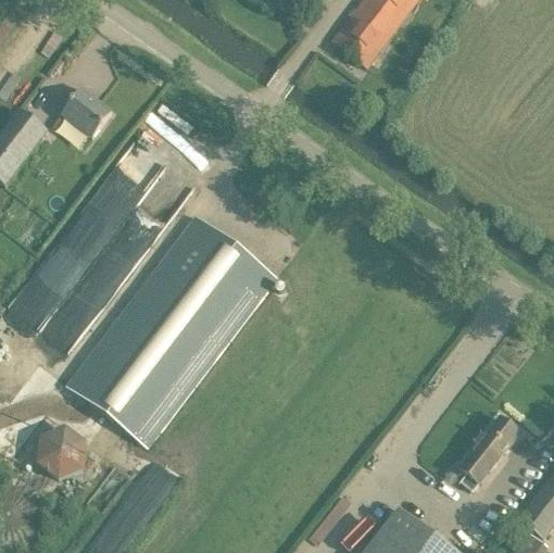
[(368,70),(419,0),(365,0),(334,42),(368,70)]
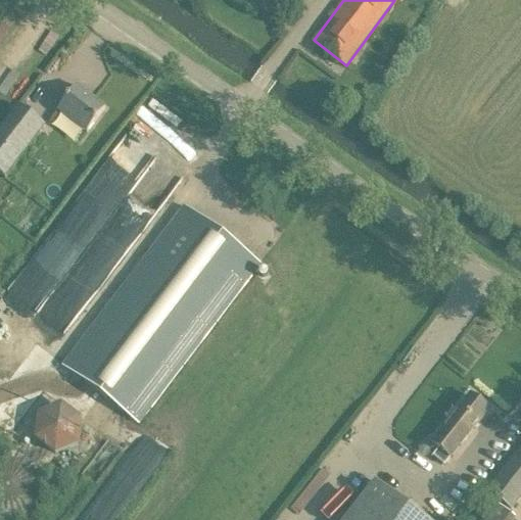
[(78,83),(59,107),(88,131),(107,106),(78,83)]
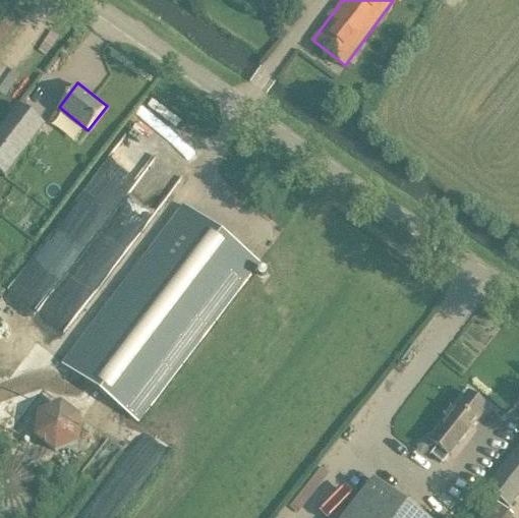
[(0,170),(6,176),(47,123),(20,103),(4,125),(0,121),(0,170)]
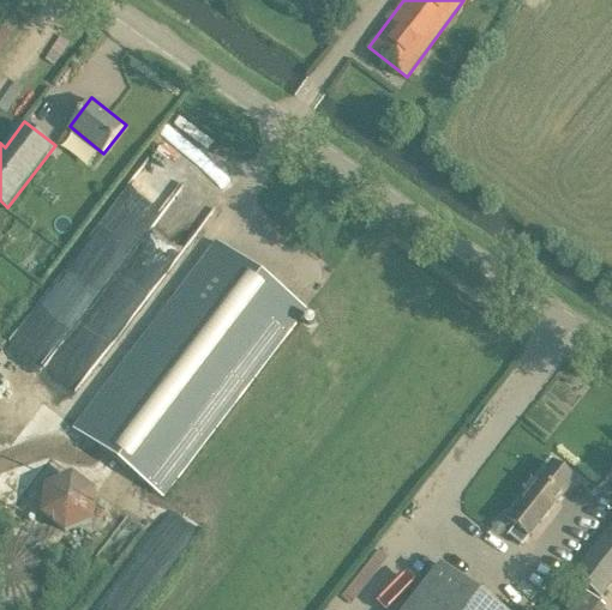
[(148,155),(16,344),(43,363),(57,343),(95,368),(196,223),(167,204),(184,180),(148,155)]
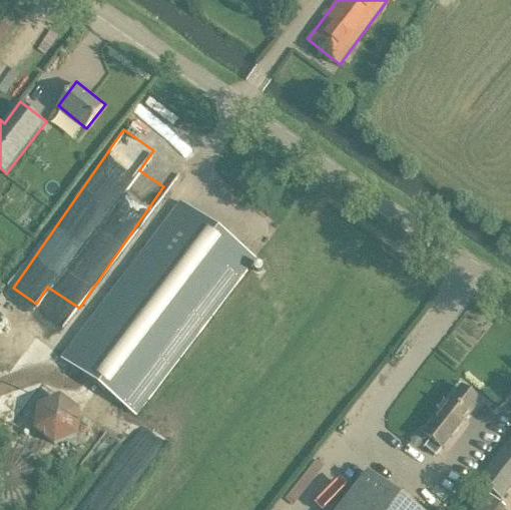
[(257,258),(182,199),(63,356),(138,414),(257,258)]
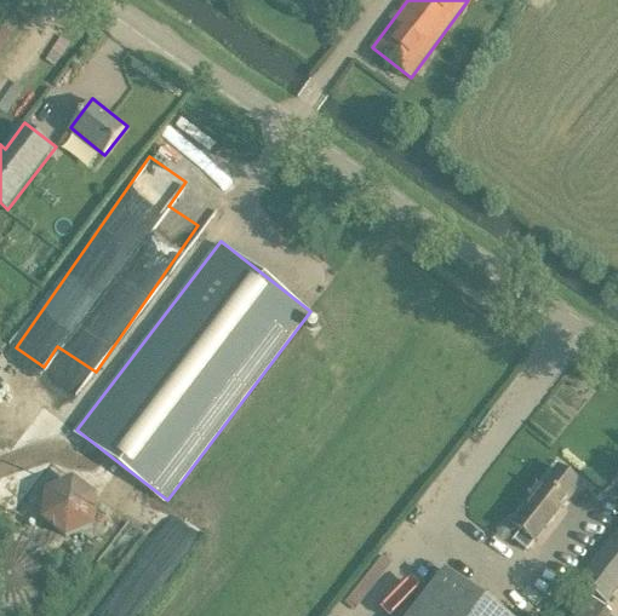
[(528,548),(581,483),(560,466),(515,523),(524,529),(516,537),(528,548)]
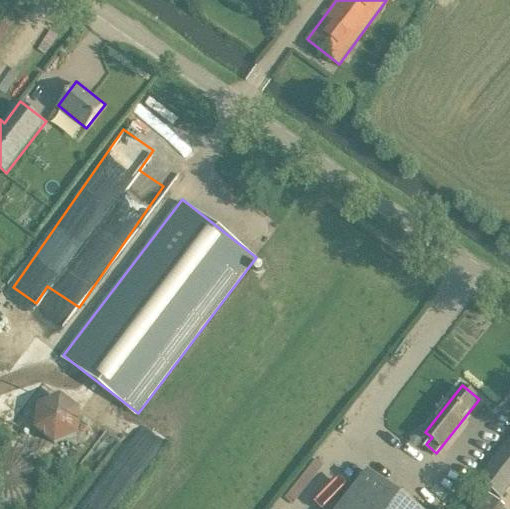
[(62,391),(38,402),(35,427),(55,443),(79,433),(82,407),(62,391)]
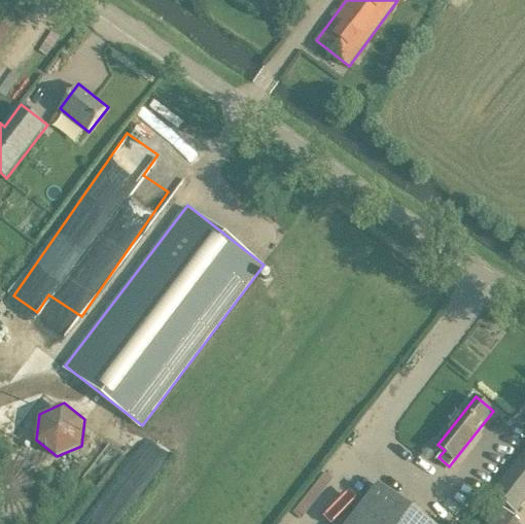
[(524,451),(493,491),(518,512),(524,501),(524,451)]
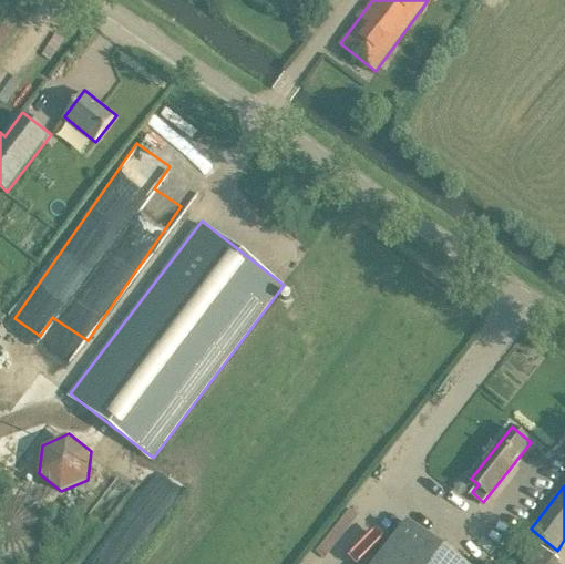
[(127,563),(171,512),(141,488),(78,563),(127,563)]
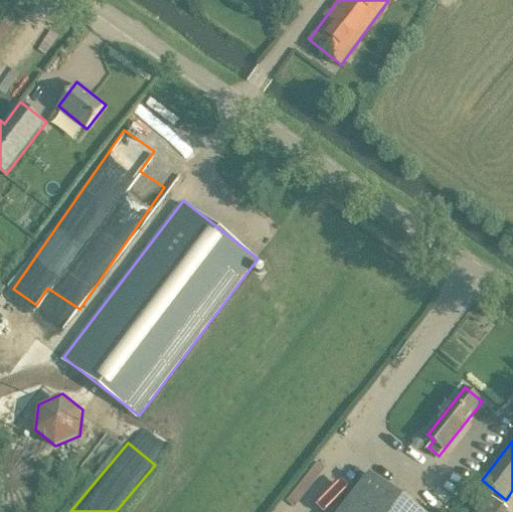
[(0,510),(2,511),(5,511),(7,511),(10,511),(13,511),(16,511),(19,510),(22,509),(24,508),(27,506),(29,505),(32,503),(34,501),(36,499),(37,496),(39,494),(40,491),(41,488),(42,485),(42,482),(43,480),(43,477),(42,474),(42,471),(41,468),(40,465),(39,463),(37,460),(36,458),(34,455),(32,453),(30,451),(27,450),(25,448),(22,447),(19,446),(16,445),(14,445),(11,445),(8,444),(5,445),(2,445),(0,445),(0,510)]
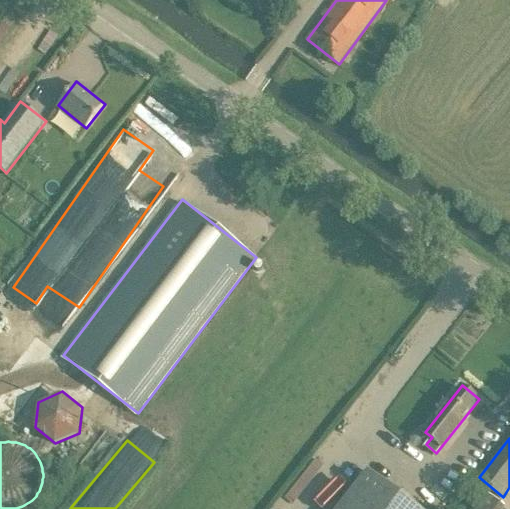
[(420,508),(369,468),(337,508),(420,508)]
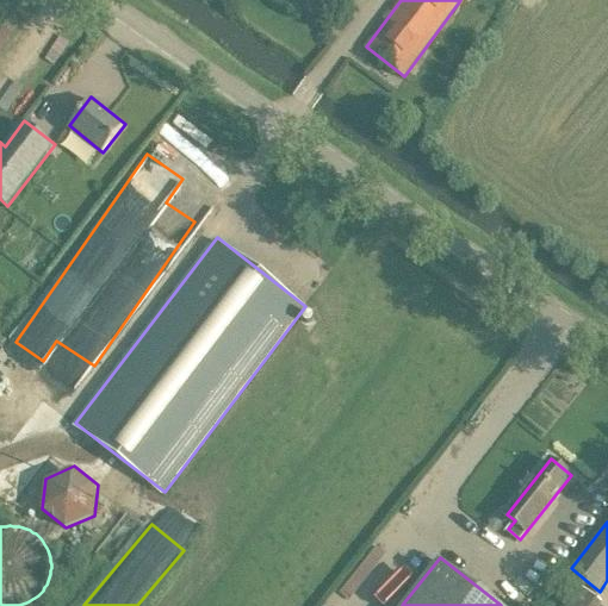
[(582,586),(566,605),(597,605),(602,601),(582,586)]
